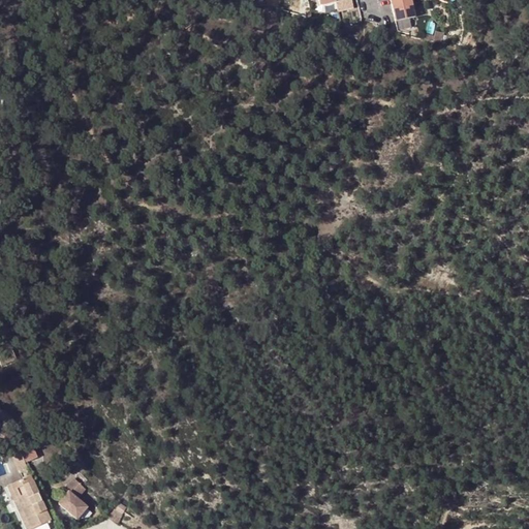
[(356,5),(354,0),(339,0),(338,0),(340,9),(356,5)]
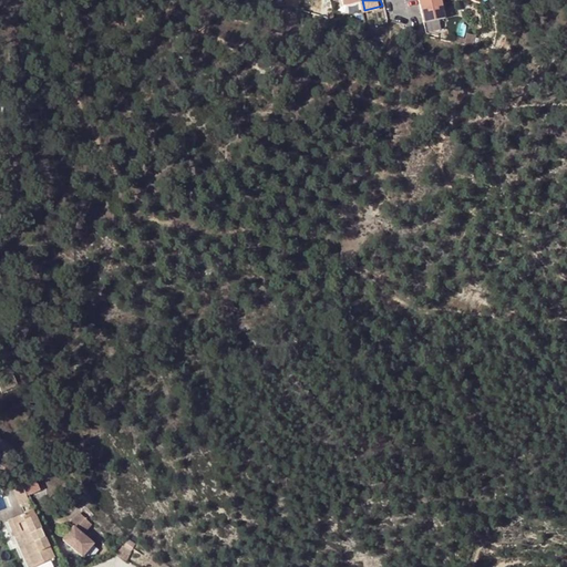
[(424,12),(446,8),(444,0),(422,6),(424,12)]
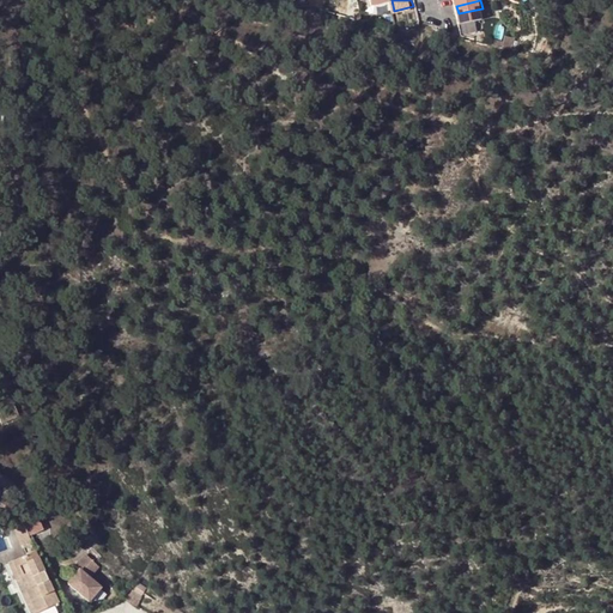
[(459,13),(461,25),(463,35),(479,31),(477,20),(485,18),(483,8),(459,13)]
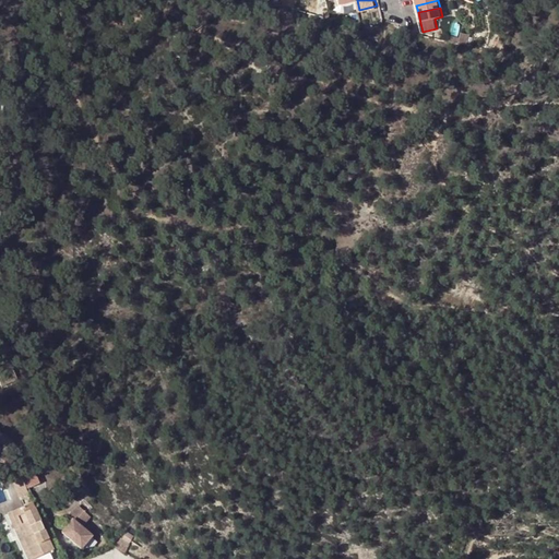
[(33,464),(18,470),(26,488),(39,483),(33,464)]
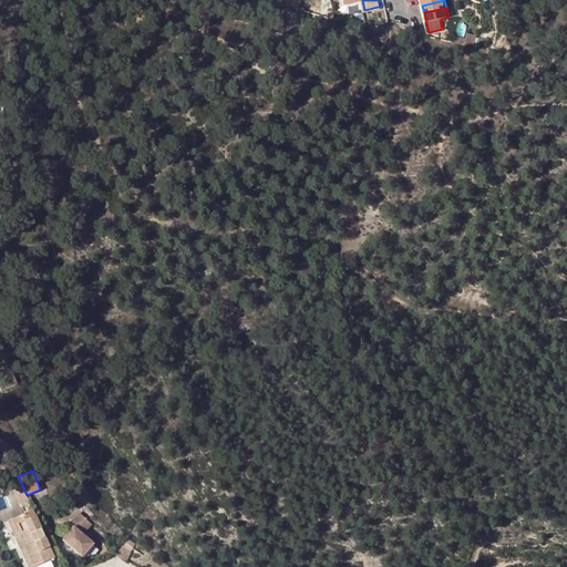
[(18,476),(10,480),(19,503),(28,500),(27,495),(18,476)]
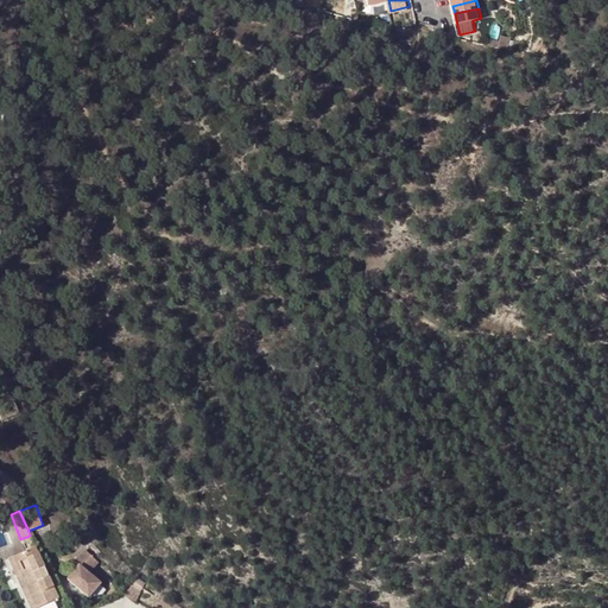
[(36,545),(5,559),(26,607),(54,607),(62,605),(36,545)]
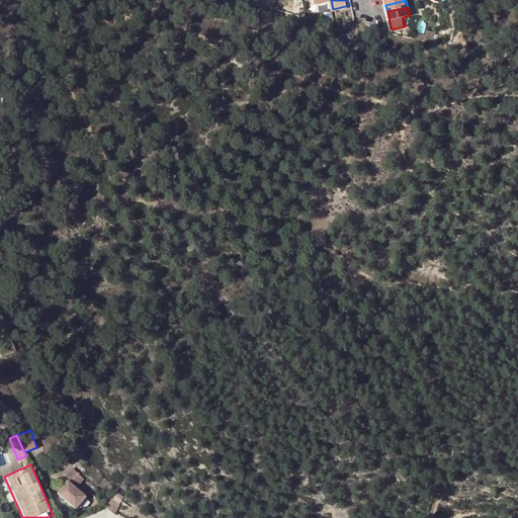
[(73,467),(64,477),(67,481),(58,492),(75,507),(85,495),(76,487),(84,478),(73,467)]
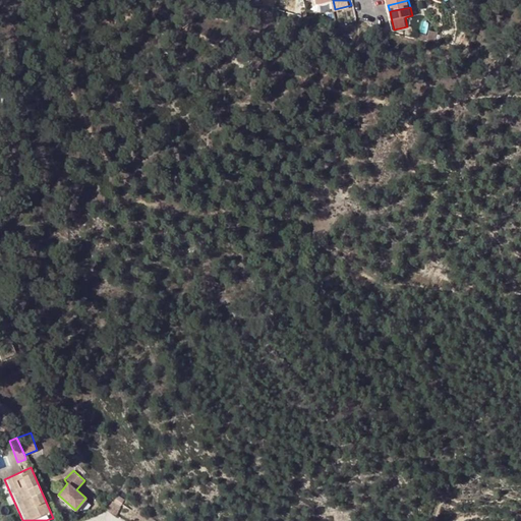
All buildings are outlined.
